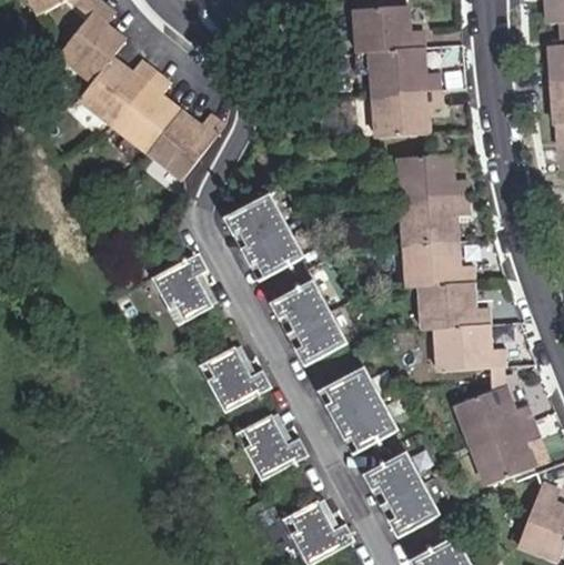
[(29,0),(38,17),(63,0),(29,0)]
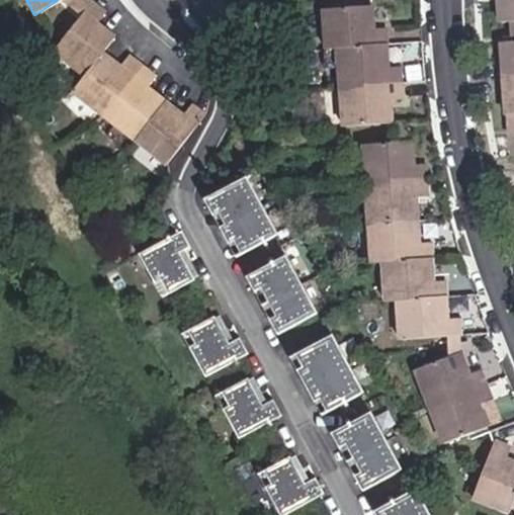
[(105,10),(91,0),(61,0),(81,16),(54,53),(83,77),(103,51),(115,35),(97,22),(105,10)]
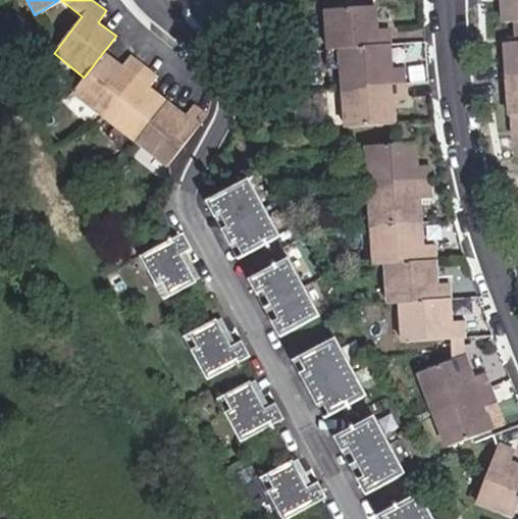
[(515,18),(517,17),(517,0),(501,0),(503,19),(515,18)]
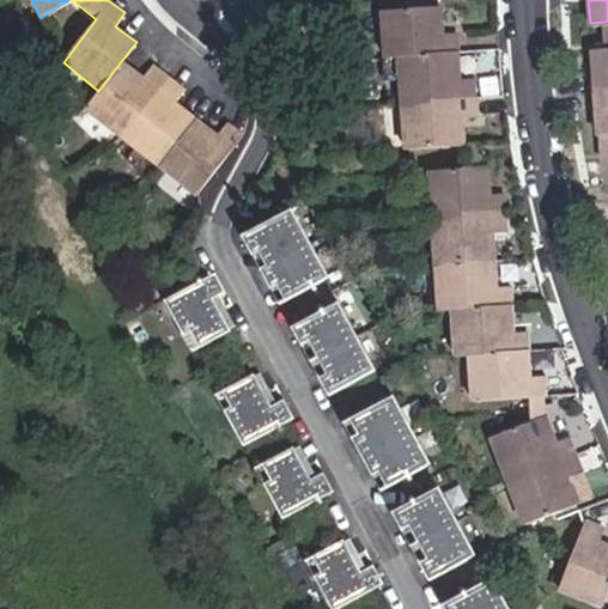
[(399,53),(455,50),(454,29),(439,30),(438,4),(382,7),(385,54),(399,53)]
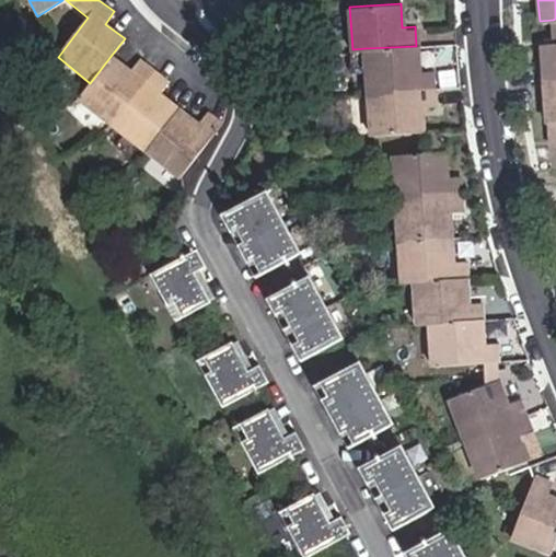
[(541,42),(544,80),(555,79),(555,39),(554,41),(541,42)]
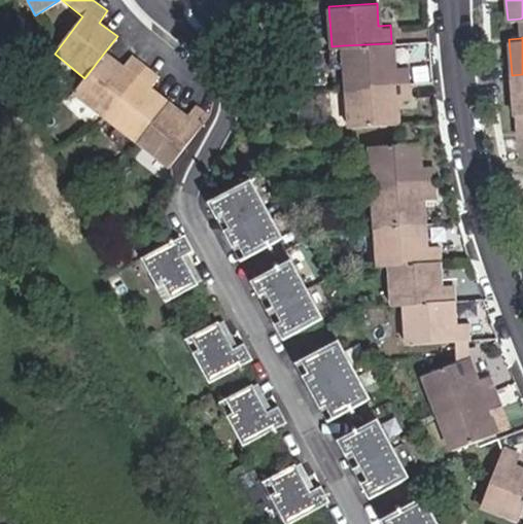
[(392,66),(391,43),(343,45),(346,86),(407,81),(407,65),(392,66)]
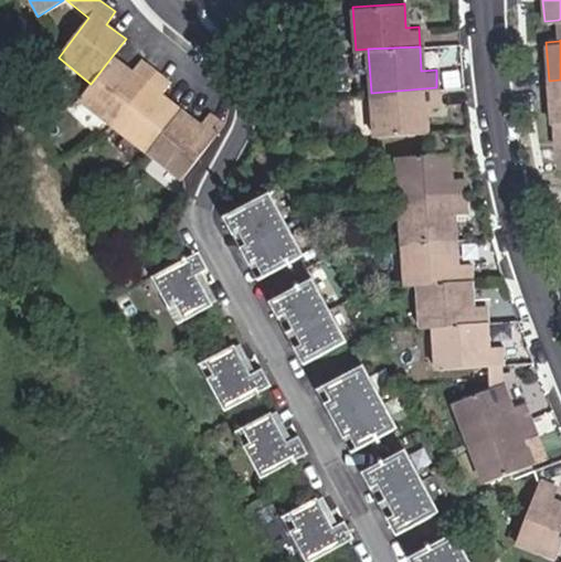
[(113,55),(91,84),(77,101),(109,125),(152,70),(140,59),(130,70),(113,55)]
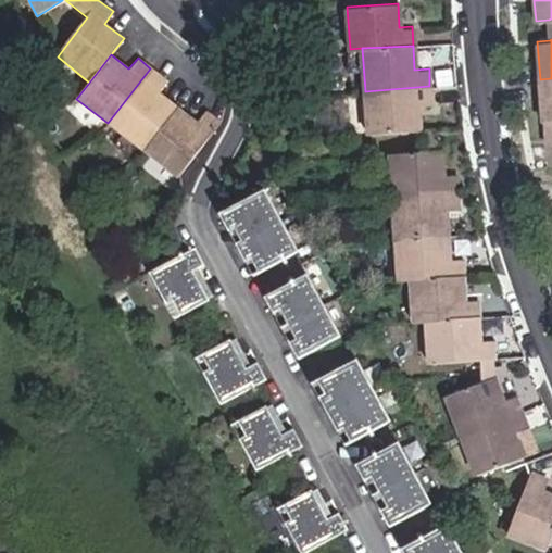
[(167,82),(150,68),(108,123),(145,152),(179,108),(160,91),(167,82)]
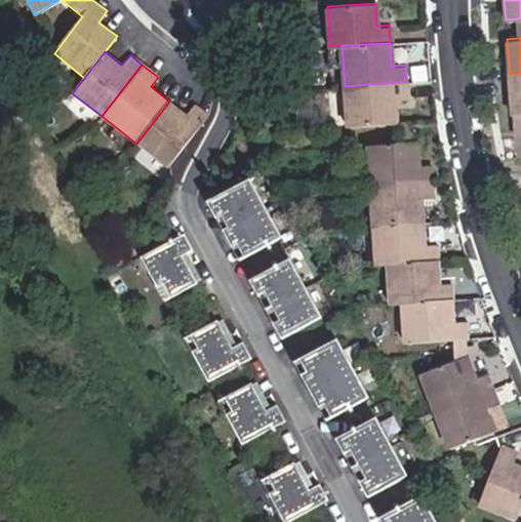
[(520,74),(510,75),(513,114),(520,113),(520,74)]
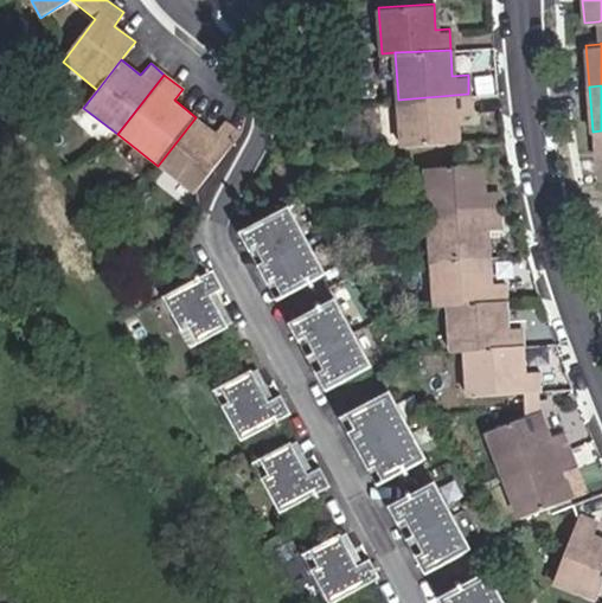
[(469,114),(468,94),(398,100),(402,146),(456,142),(455,114),(469,114)]
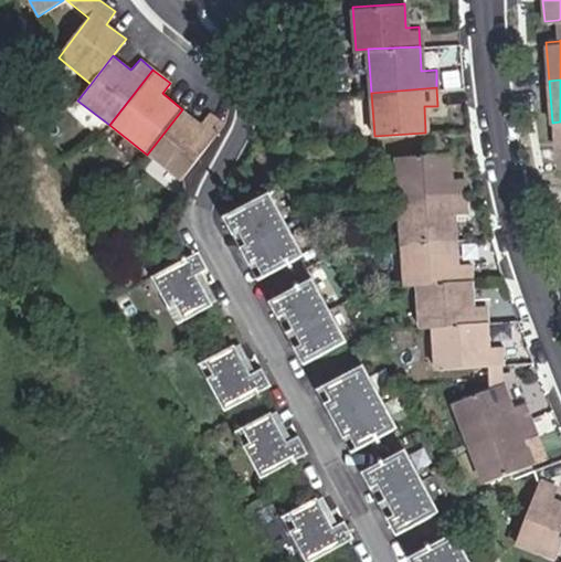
[(199,122),(182,109),(147,155),(180,180),(223,125),(207,112),(199,122)]
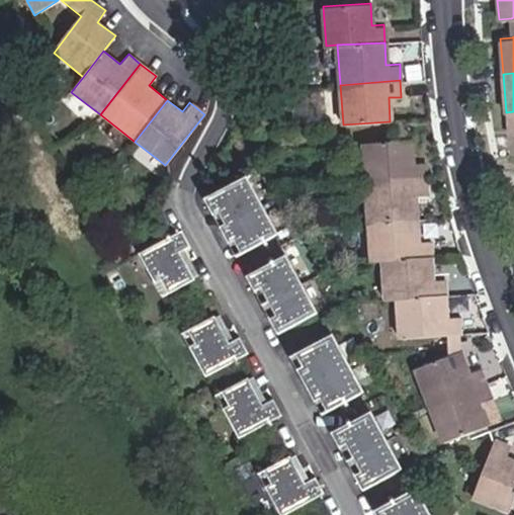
[(390,121),(392,140),(405,139),(403,119),(390,121)]
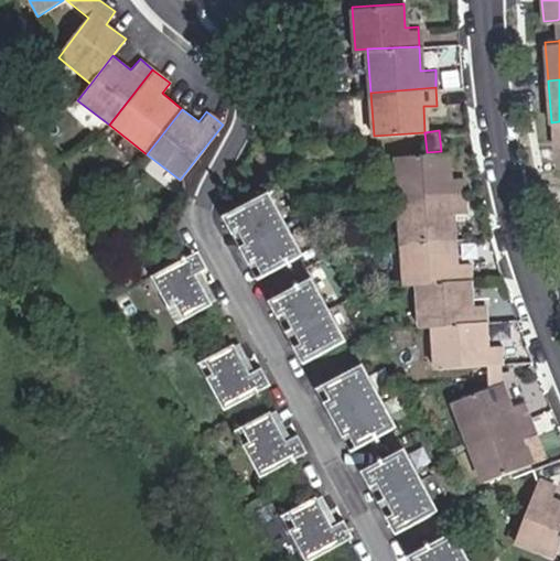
[(397,154),(400,198),(463,194),(462,176),(450,177),(449,151),(441,151),(427,152),(397,154)]
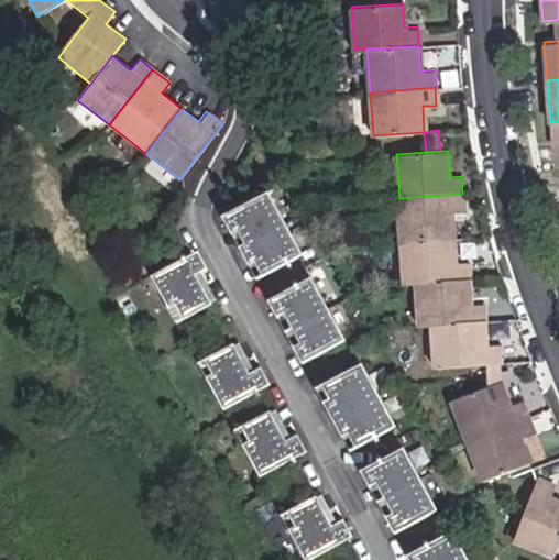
[(243,243),(282,222),(265,191),(220,217),(230,234),(236,231),(243,243)]
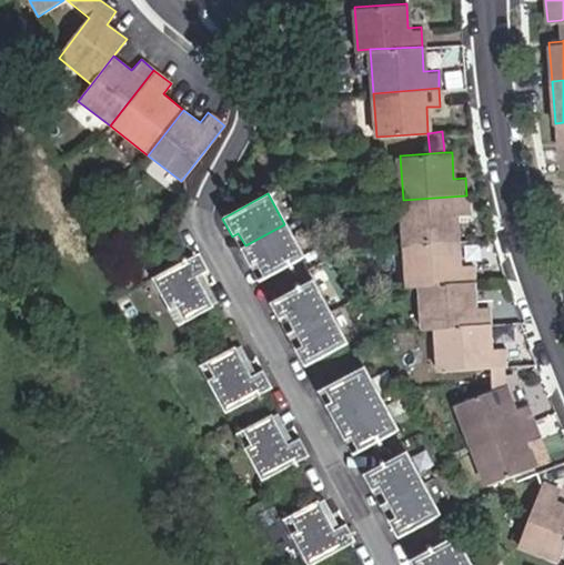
[(403,200),(405,246),(457,242),(456,214),(467,213),(466,195),(403,200)]
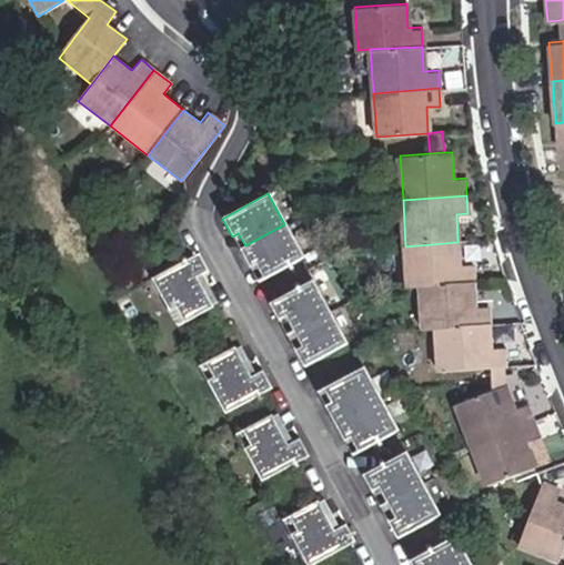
[(301,255),(284,224),(245,245),(239,249),(249,268),(255,264),(262,276),(301,255)]
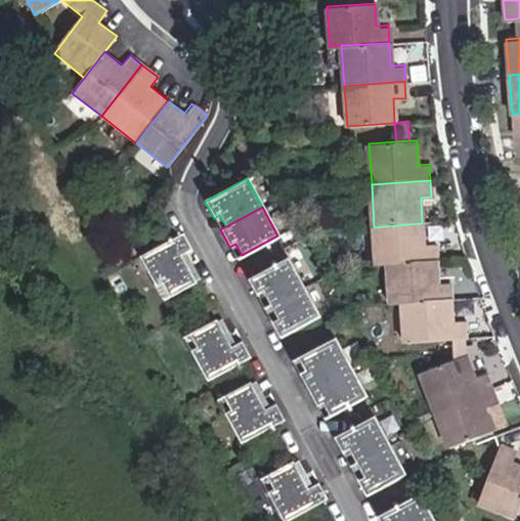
[(378,265),(389,264),(436,260),(435,244),(424,244),(422,223),(374,227),(378,265)]
